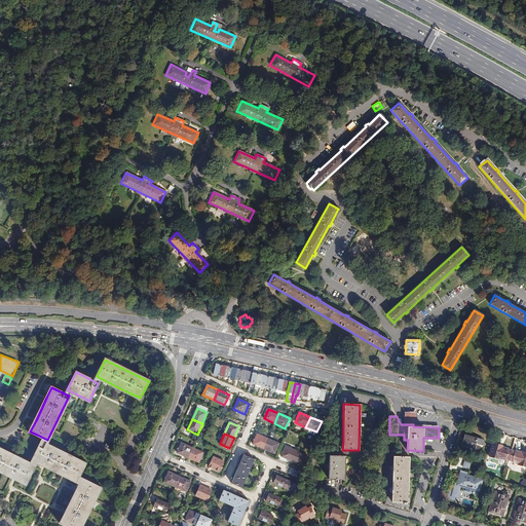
[(253,444),(263,449),(268,439),(257,434),(253,444)]
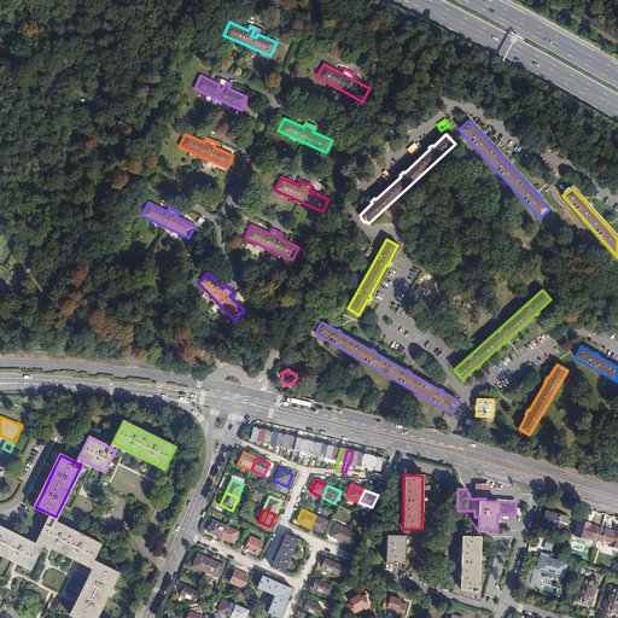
[(565,517),(546,511),(542,525),(555,529),(558,522),(564,523),(566,523),(565,517)]
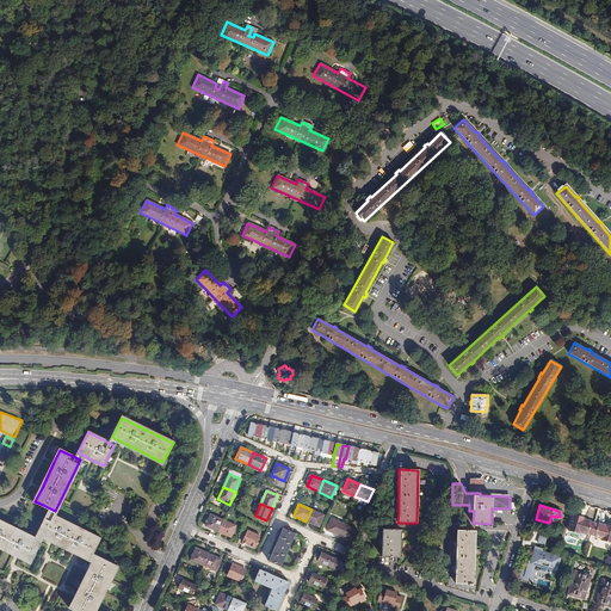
[(312,510),(306,522),(319,526),(323,516),(312,510)]
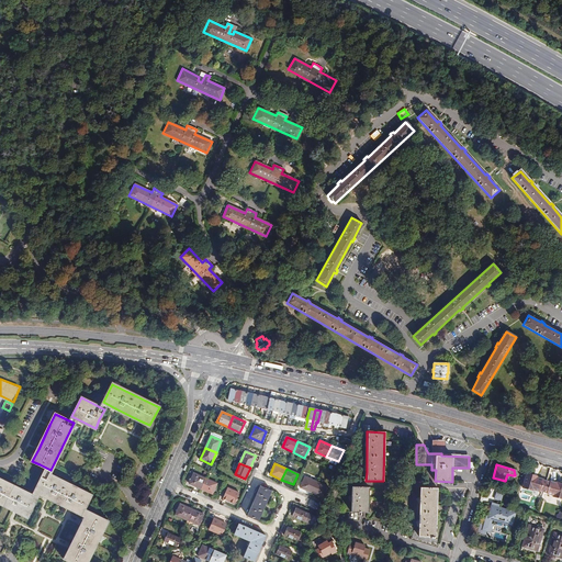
[(544,491),(547,481),(543,480),(544,479),(538,476),(534,475),(534,474),(528,472),(523,487),(532,491),(534,489),(540,491),(540,490),(544,491)]
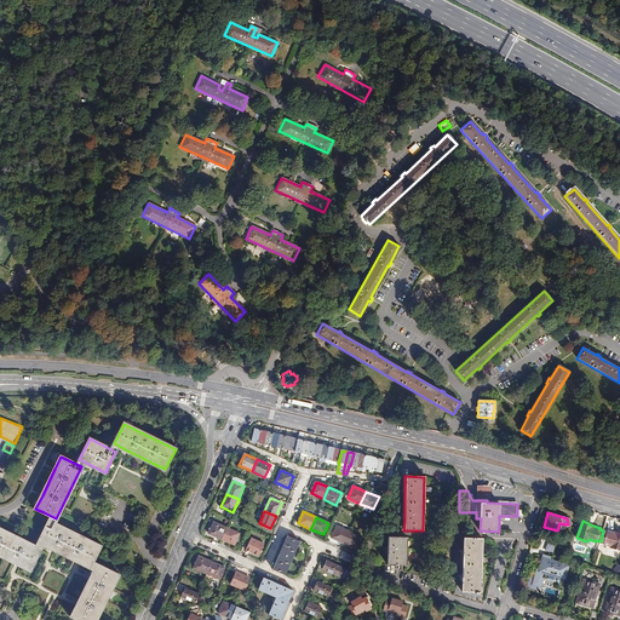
[(90,567),(101,547),(49,522),(39,541),(53,549),(79,561),(90,567)]
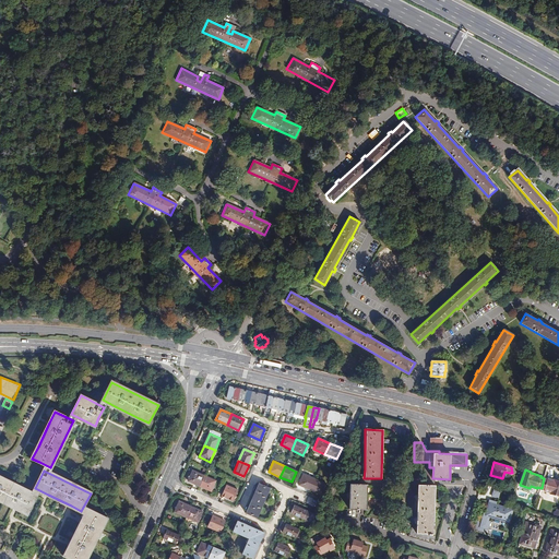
[(188,482),(200,486),(204,476),(192,471),(188,482)]
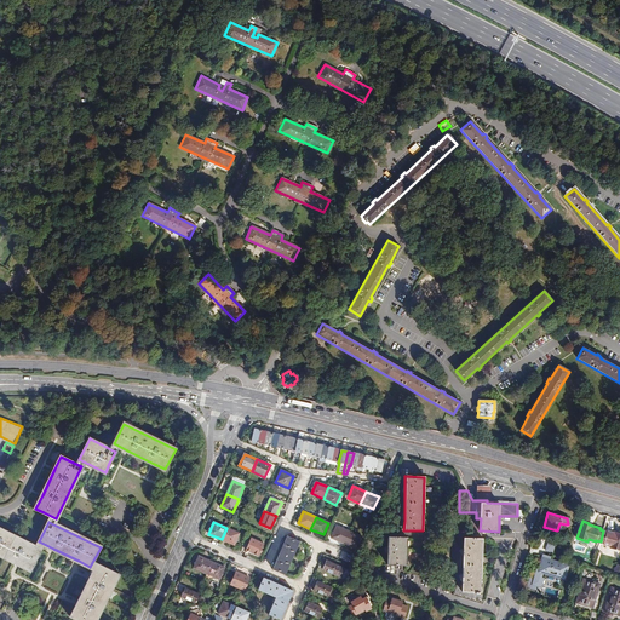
[(329,538),(343,543),(348,532),(336,526),(329,538)]
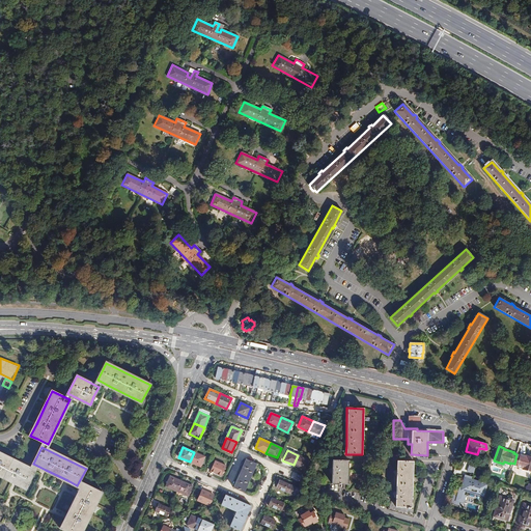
[(194,452),(190,462),(200,467),(205,456),(194,452)]
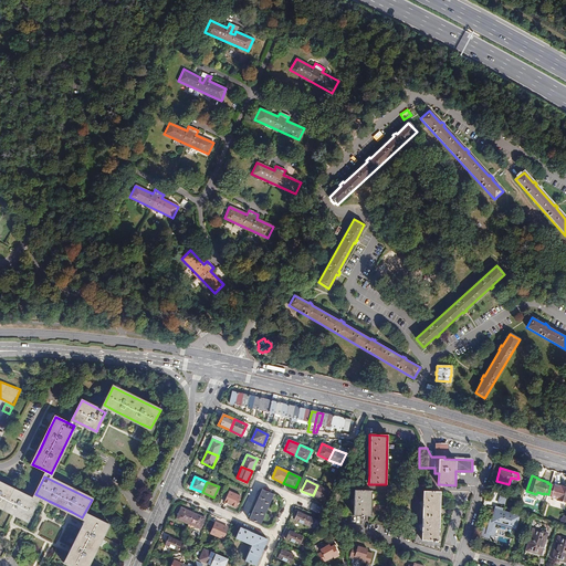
[(28,520),(38,502),(0,483),(0,506),(17,514),(28,520)]
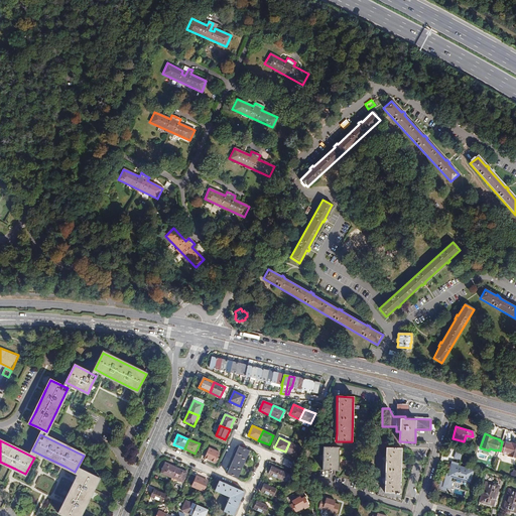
[(505,442),(502,441),(500,450),(503,452),(502,453),(508,455),(508,456),(515,458),(515,443),(515,444),(512,443),(506,441),(505,442)]
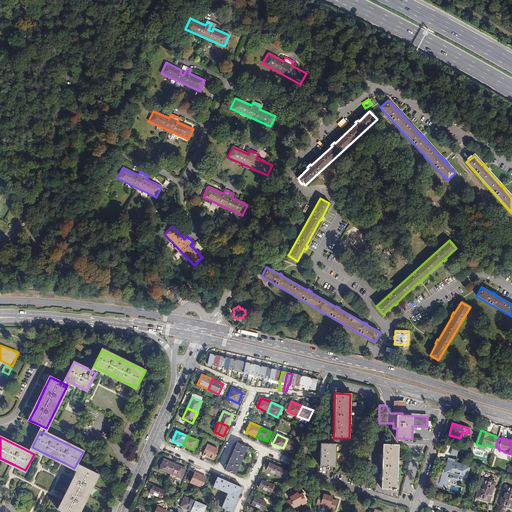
[(287,439),(283,448),(294,453),(298,444),(287,439)]
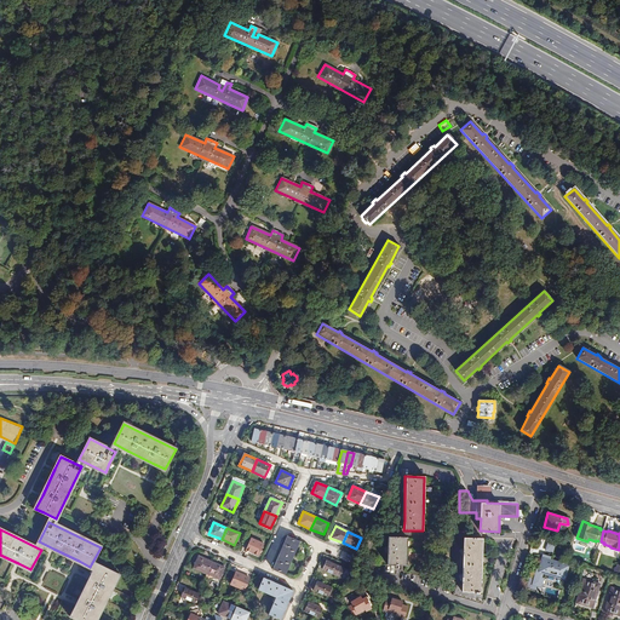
[(283,574),(299,543),(287,537),(280,552),(273,569),(283,574)]
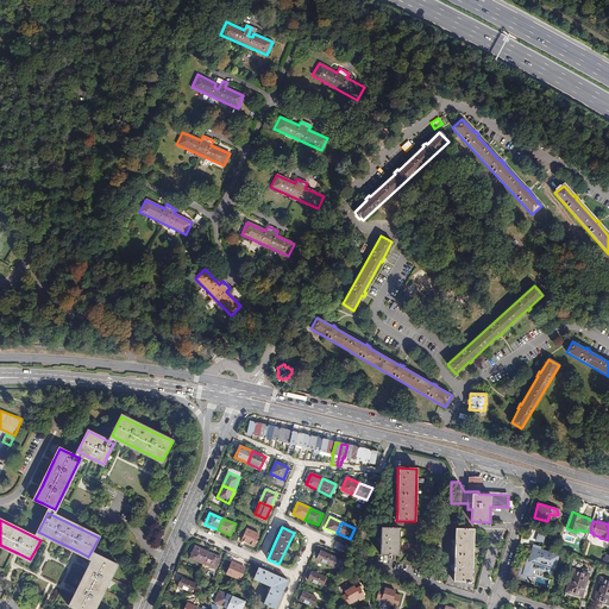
[(540,527),(537,539),(545,541),(548,529),(540,527)]
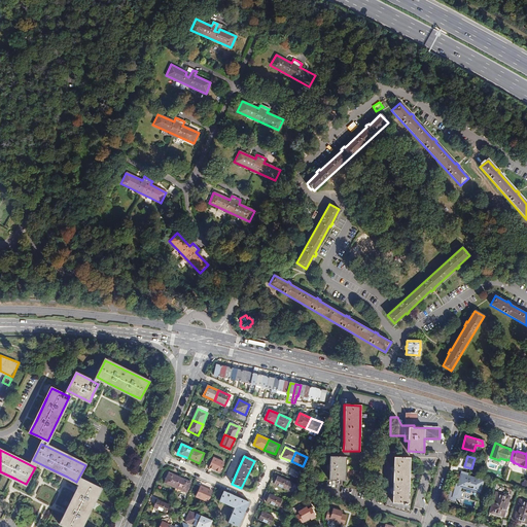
[(329,457),(329,465),(329,471),(328,481),(345,481),(346,457),(329,457)]
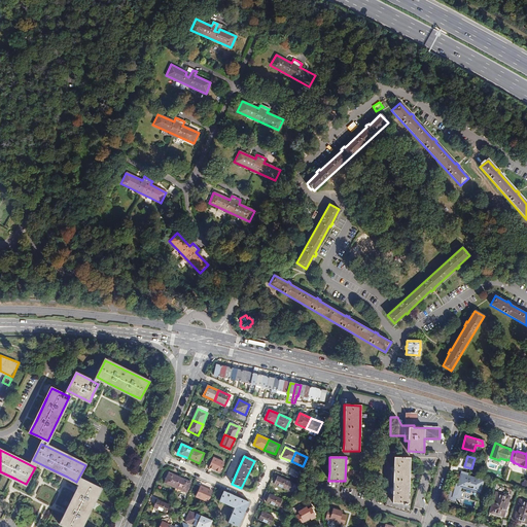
[(394,457),(394,463),(394,470),(393,487),(393,493),(393,497),(388,497),(385,506),(413,514),(413,503),(410,502),(411,457),(394,457)]
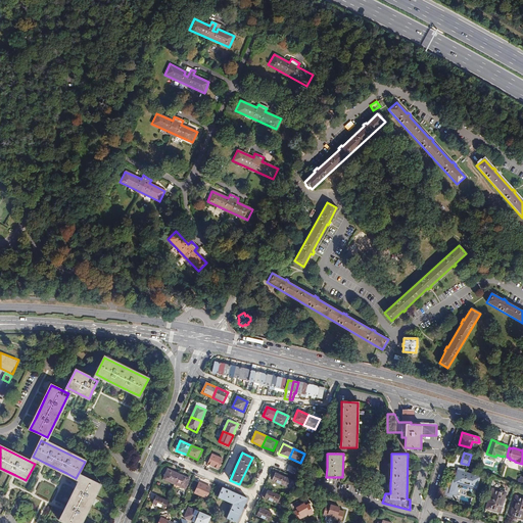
[(223,459),(211,455),(207,464),(218,469),(223,459)]
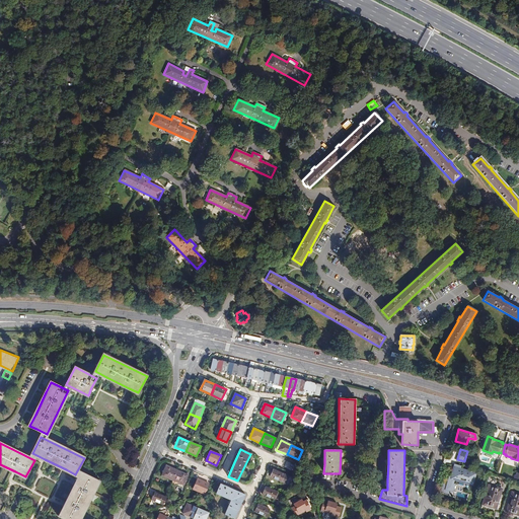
[(173,479),(177,469),(167,464),(163,474),(173,479)]
